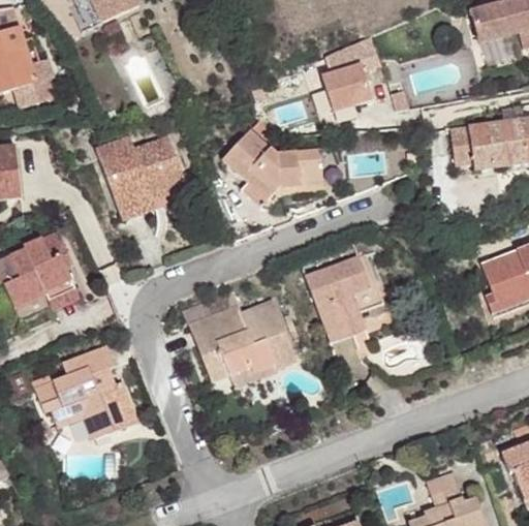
[(72,0),(87,28),(138,3),(136,0),(72,0)]
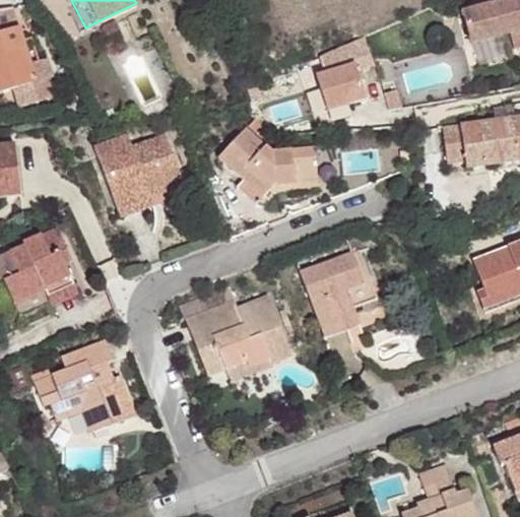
[(494,0),(462,9),(471,42),(511,30),(515,46),(519,44),(519,0),(494,0)]
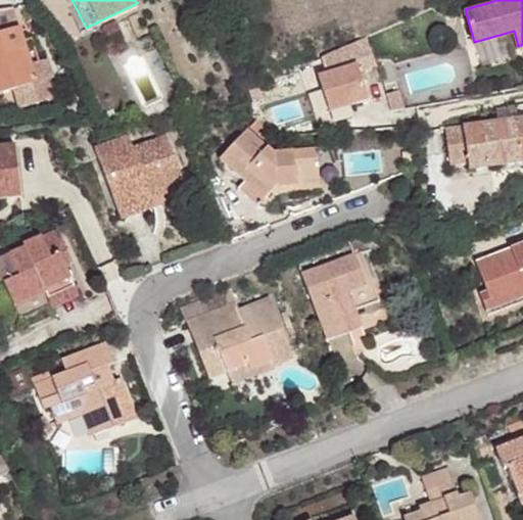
[(0,91),(13,87),(19,107),(55,96),(49,77),(53,76),(47,57),(31,62),(20,27),(5,31),(0,12),(0,91)]
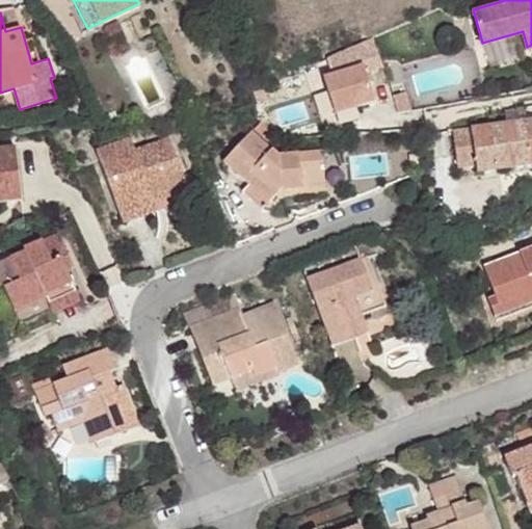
[(375,98),(367,69),(384,63),(377,40),(329,54),(334,72),(325,75),(336,110),(375,98)]
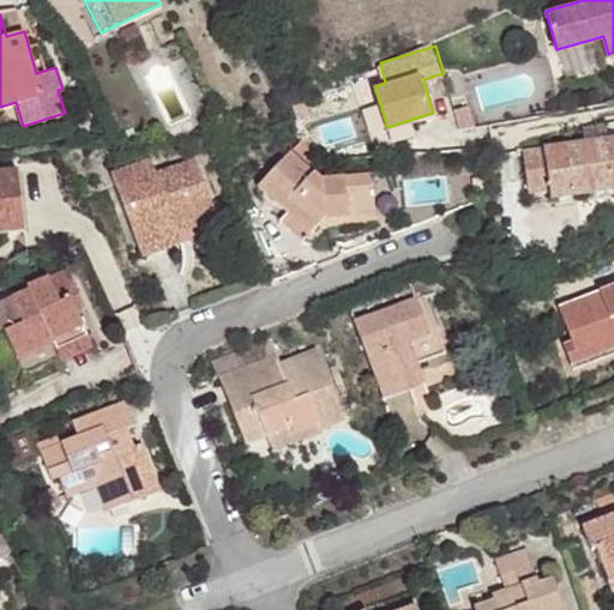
[(455,108),(461,127),(473,125),(467,103),(455,108)]
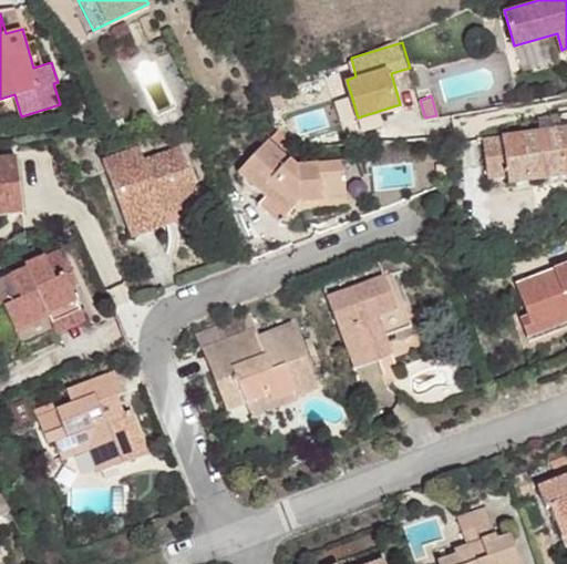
[(564,124),(563,113),(536,116),(538,129),(564,124)]
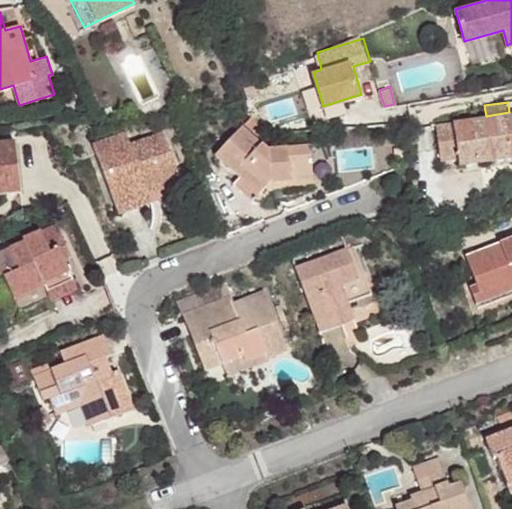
[(511,111),(509,112),(486,116),(436,124),(441,165),(511,154),(511,111)]
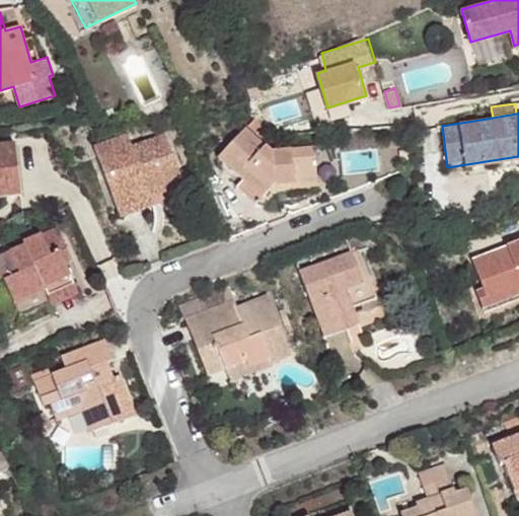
[(219,155),(243,177),(237,186),(255,203),(264,204),(273,192),(269,189),(274,183),(317,178),(313,145),(271,149),(260,139),(269,129),(254,116),(219,155)]
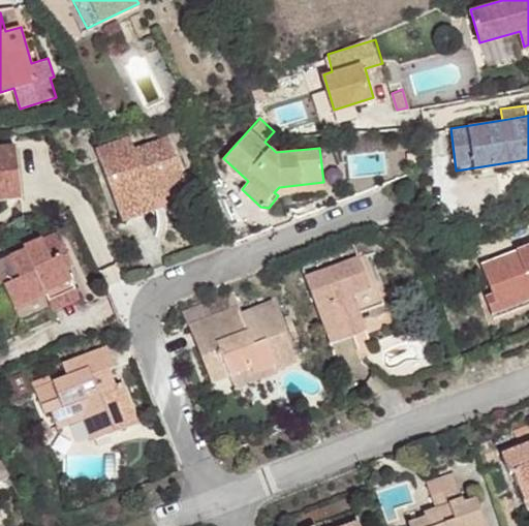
[(96,148),(120,211),(146,200),(144,195),(185,180),(168,134),(133,147),(129,135),(96,148)]
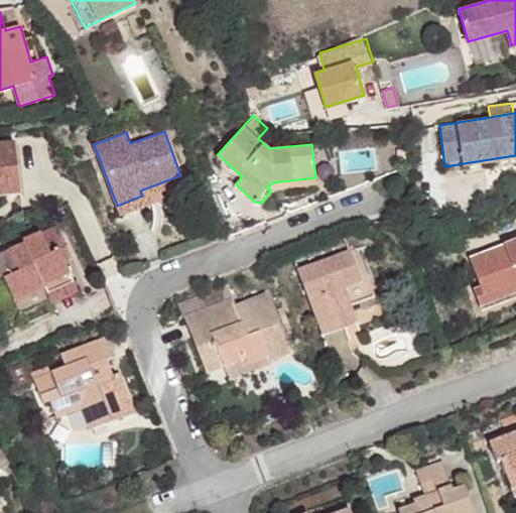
[(15,141),(0,143),(0,193),(3,193),(2,177),(19,175),(15,141)]
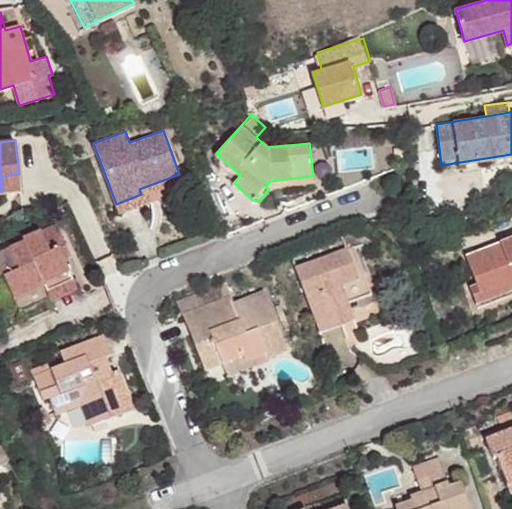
[(19,174),(2,176),(3,191),(20,190),(19,174)]
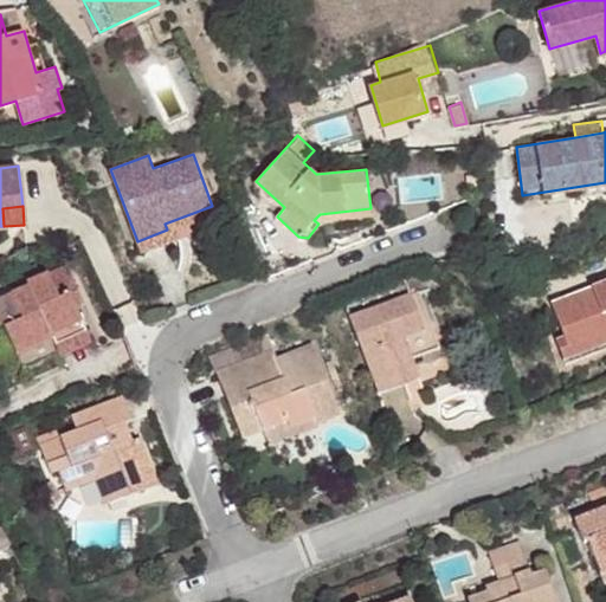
[(212,206),(165,224),(167,230),(137,241),(141,252),(179,238),(175,228),(214,213),(212,206)]
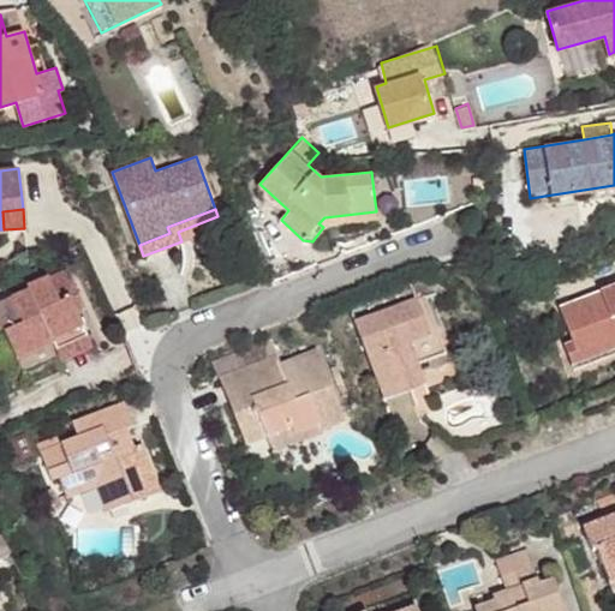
[(376,211),(324,217),(326,225),(376,220),(376,211)]
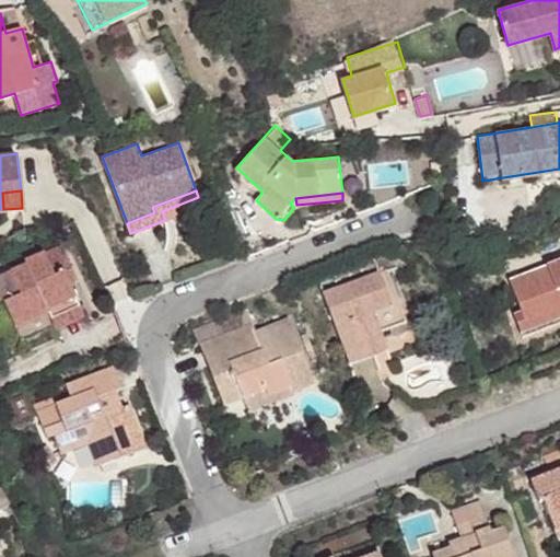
[(70,282),(65,270),(71,267),(59,243),(25,259),(26,262),(10,270),(22,294),(4,302),(15,325),(48,309),(51,316),(80,303),(70,282)]
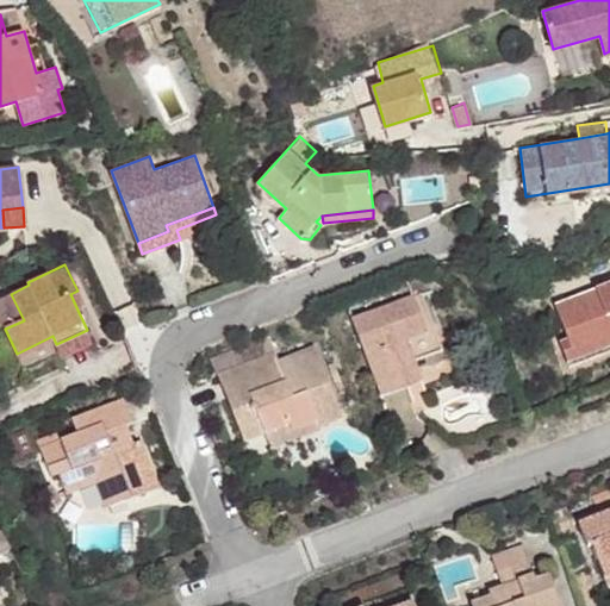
[(560,341),(567,361),(609,344),(609,281),(555,303),(568,337),(560,341)]
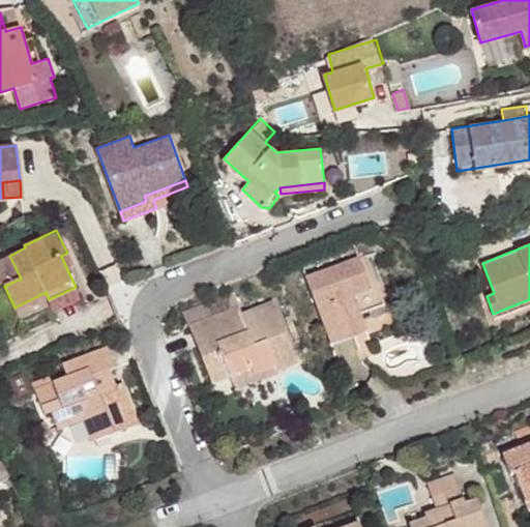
[(67,253),(61,256),(66,267),(72,264),(67,253)]
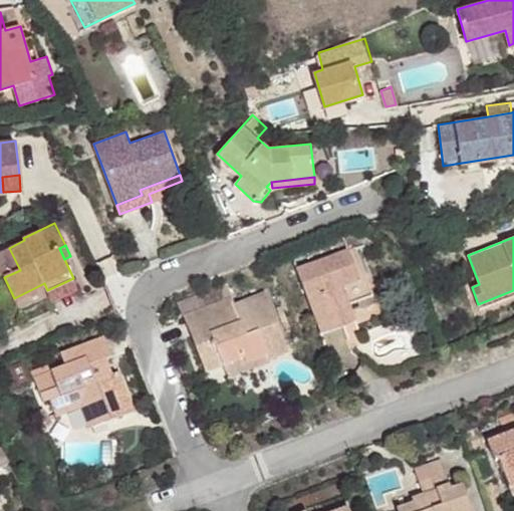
[(20,270),(9,248),(0,252),(0,267),(4,277),(20,270)]
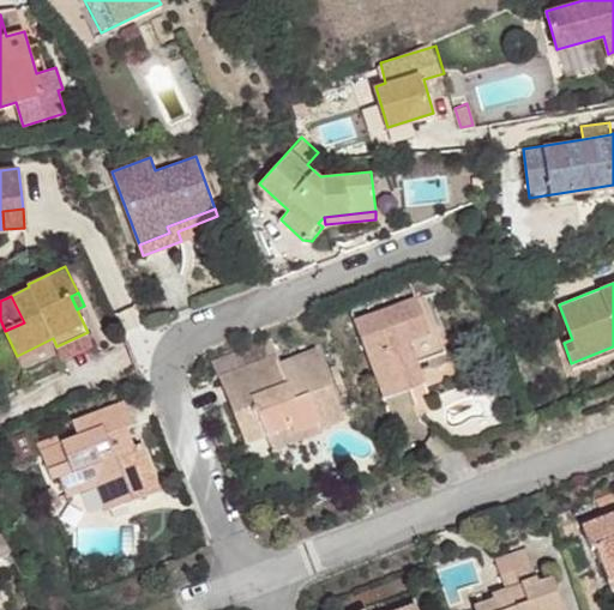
[(431,296),(416,301),(427,328),(440,322),(431,296)]
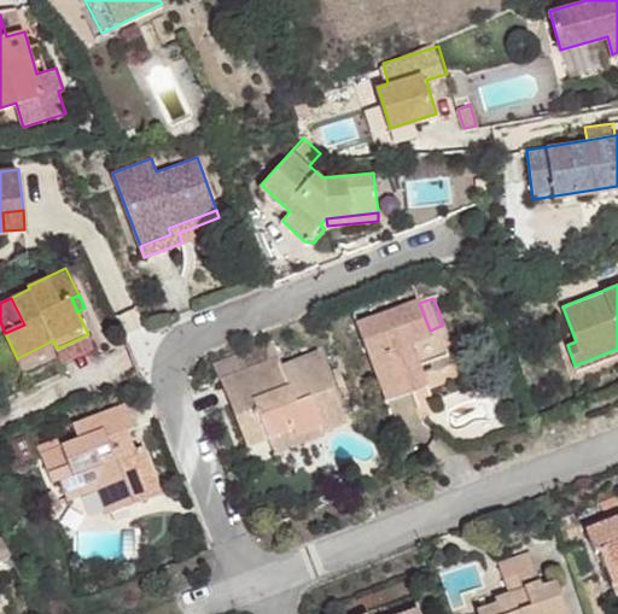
[(418,300),(357,323),(382,389),(424,373),(420,363),(429,360),(447,352),(438,327),(430,331),(419,303),(418,300)]
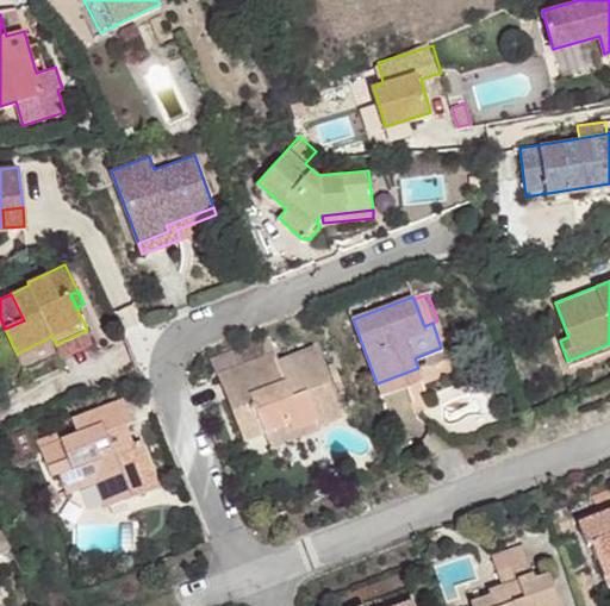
[(87,330),(56,344),(63,357),(93,343),(87,330)]
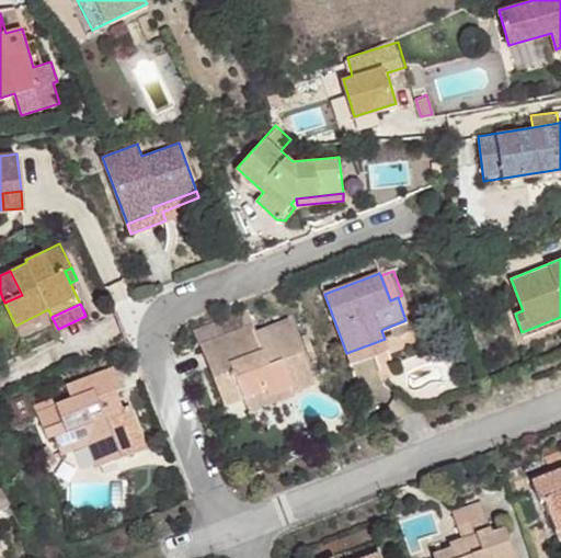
[(316,382),(290,316),(255,330),(252,321),(199,342),(224,405),(244,397),(267,388),(268,394),(292,385),(294,389),(316,382)]
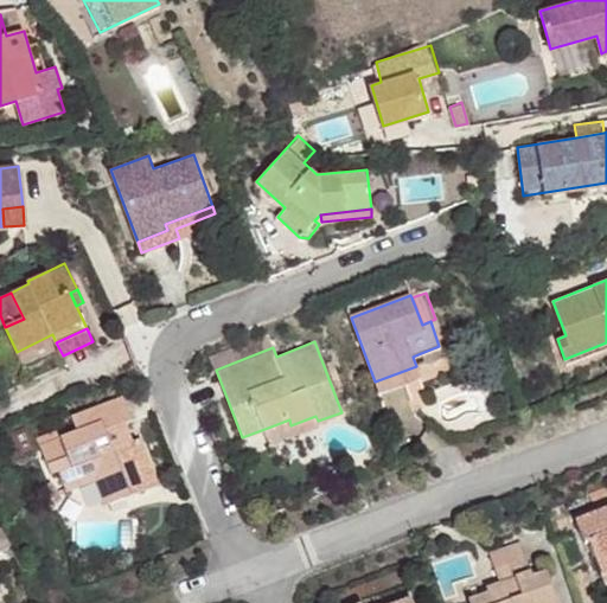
[(439,346),(421,353),(425,363),(442,355),(439,346)]
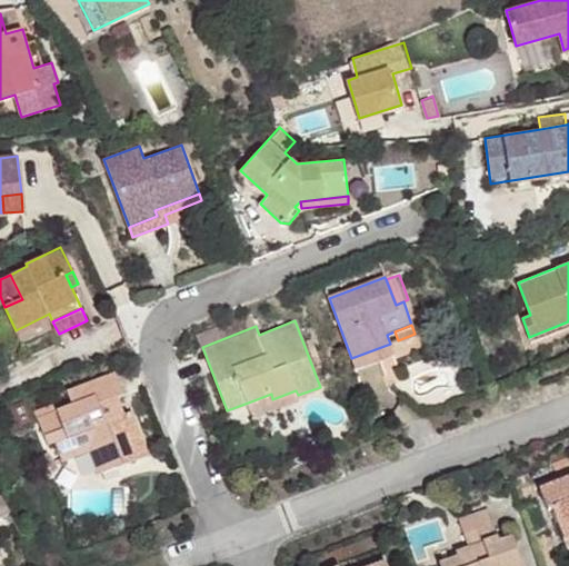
[(390,344),(351,358),(356,367),(393,353),(390,344)]
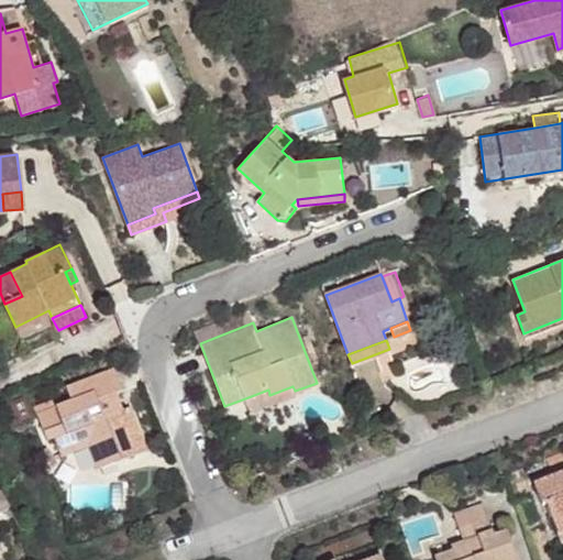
[(145,446),(129,404),(122,407),(116,390),(121,387),(112,368),(67,385),(72,398),(56,405),(37,413),(47,439),(55,437),(62,454),(88,443),(107,436),(116,458),(145,446)]
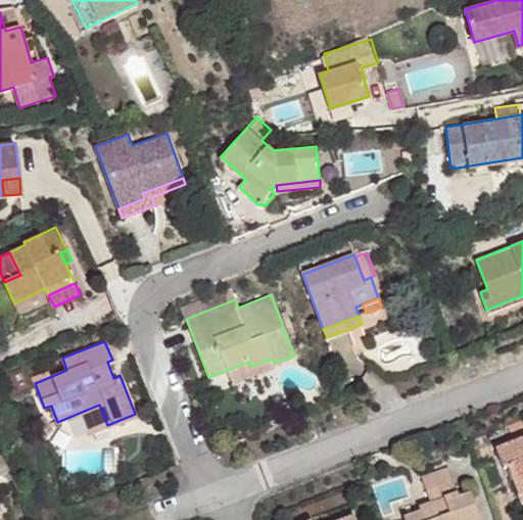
[(232,380),(274,363),(272,359),(250,367),(249,362),(228,370),(232,380)]
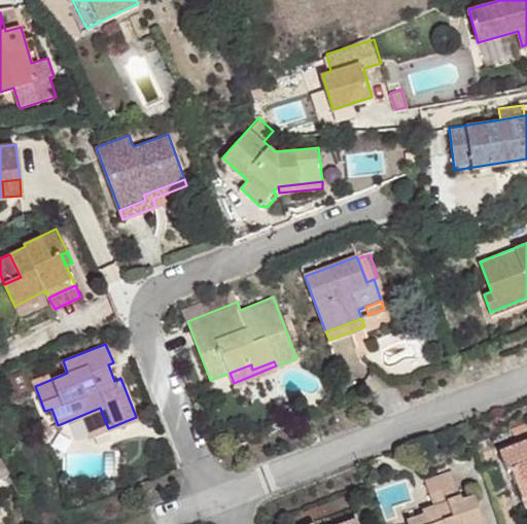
[(32,379),(35,386),(53,379),(49,372),(32,379)]
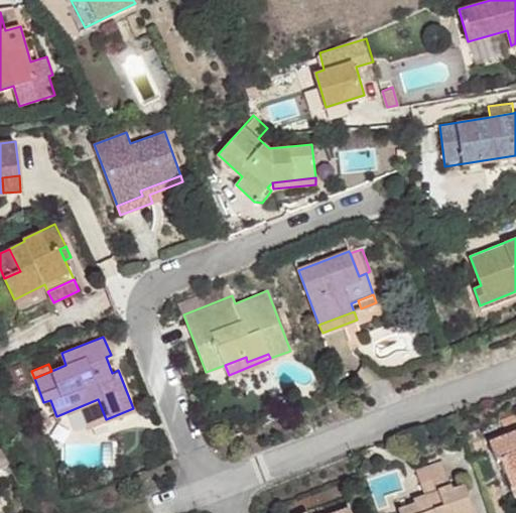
[(89,425),(106,419),(98,399),(81,406),(89,425)]
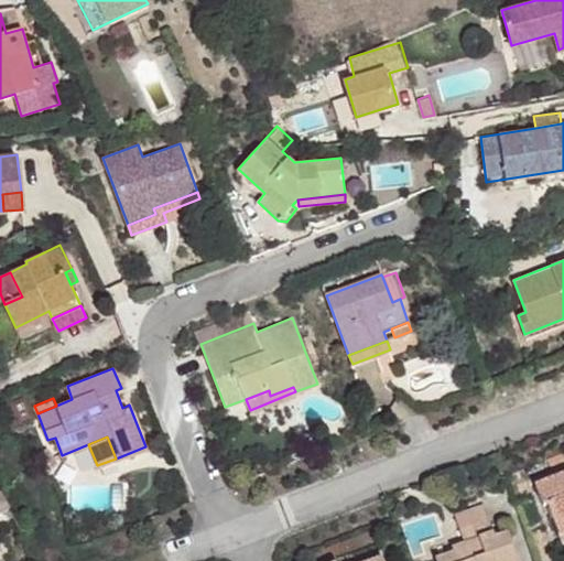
[(47,446),(35,455),(42,465),(54,456),(47,446)]
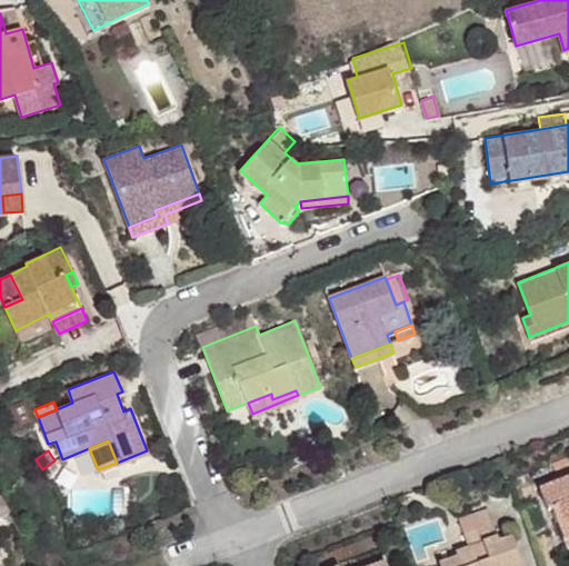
[(568,476),(540,488),(548,506),(551,505),(565,537),(568,534),(568,476)]
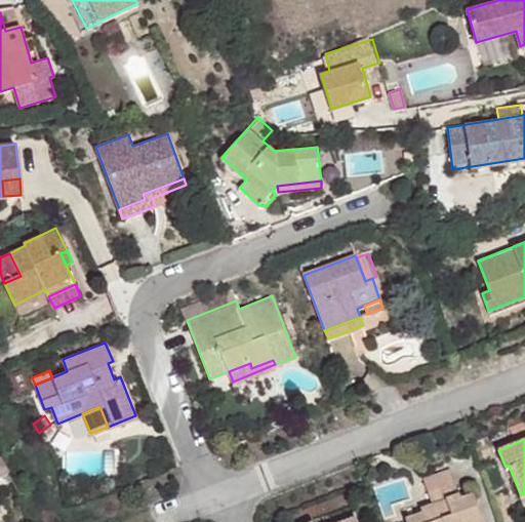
[(0,473),(8,469),(0,455),(0,473)]
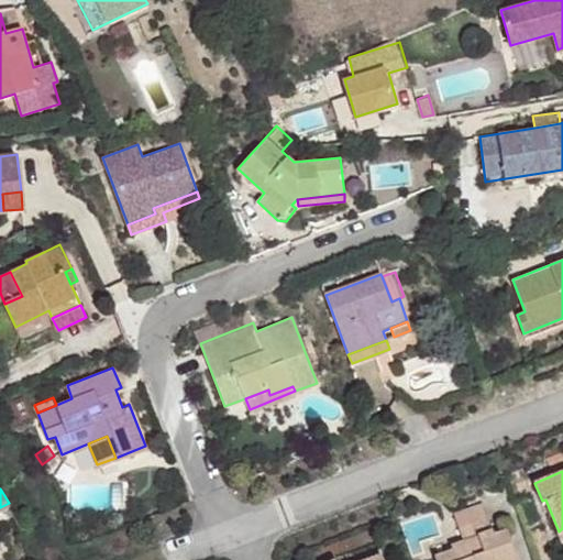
[(434,555),(435,559),(516,559),(506,530),(494,535),(483,503),(455,513),(465,539),(452,544),(453,548),(434,555)]
